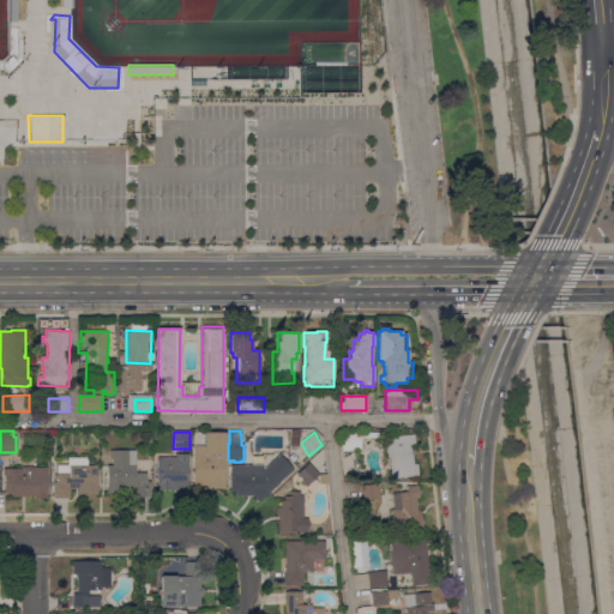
[(208,489),(208,486),(194,486),(193,433),(226,433),(226,434),(227,434),(227,439),(226,439),(226,456),(224,456),(224,480),(226,480),(226,488),(208,489)]
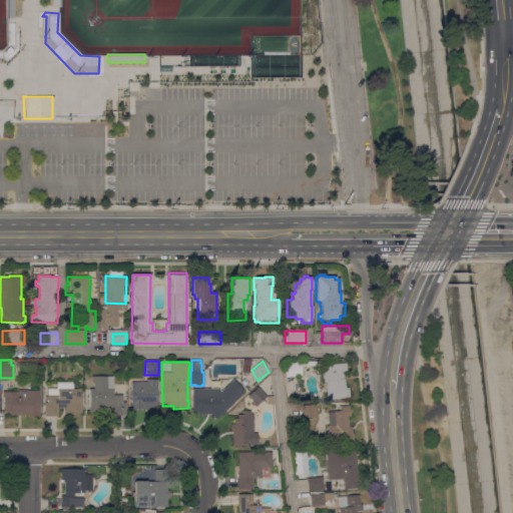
[(302,376),(286,377),(285,363),(298,362),(320,362),(320,367),(301,367),(302,376)]
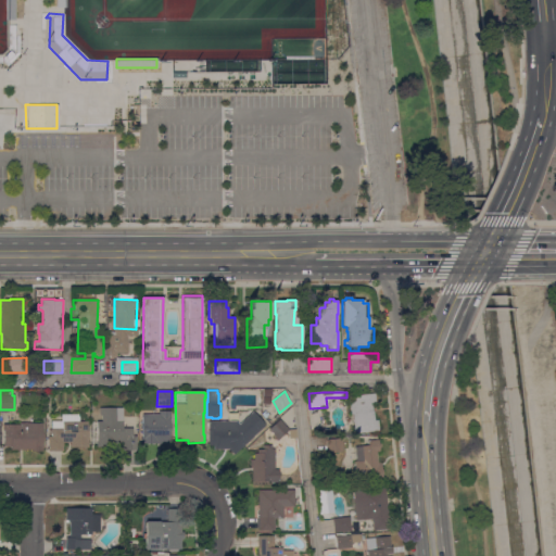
[(375,393),(376,404),(371,405),(373,412),(374,421),(377,420),(378,431),(354,433),(353,420),(351,420),(350,414),(351,414),(349,396),(375,393)]
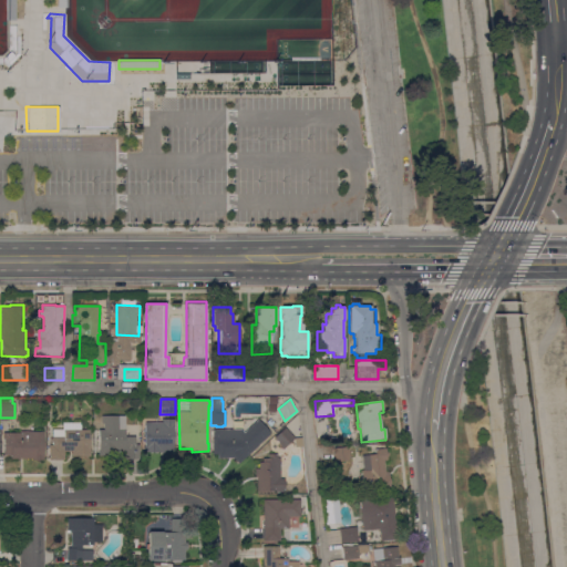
[(125,416),(125,437),(135,437),(135,444),(138,444),(138,460),(123,460),(123,452),(112,452),(112,456),(99,456),(99,451),(99,430),(103,430),(103,424),(101,424),(101,416),(125,416)]
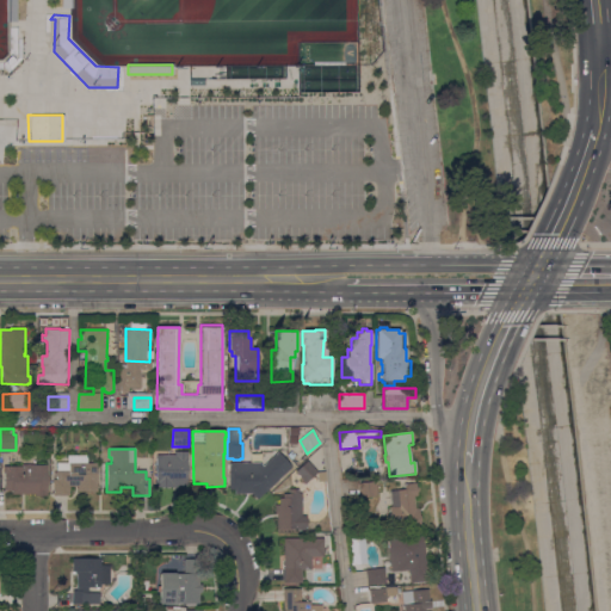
[(296,456),(291,461),(287,456),(291,451),(296,456)]
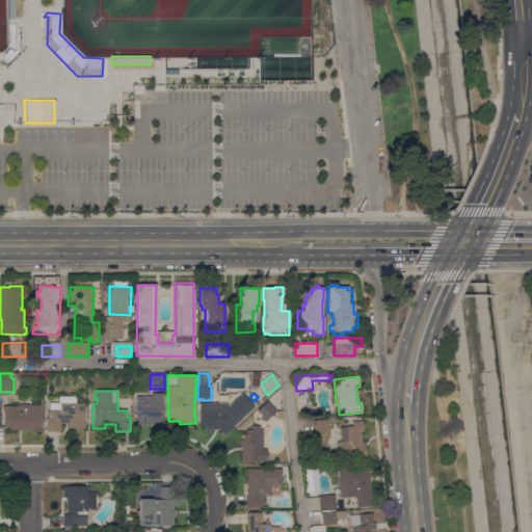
[(153,397),(153,394),(163,394),(163,401),(163,423),(155,423),(155,425),(150,425),(137,425),(137,424),(135,424),(135,420),(136,420),(136,397),(153,397)]
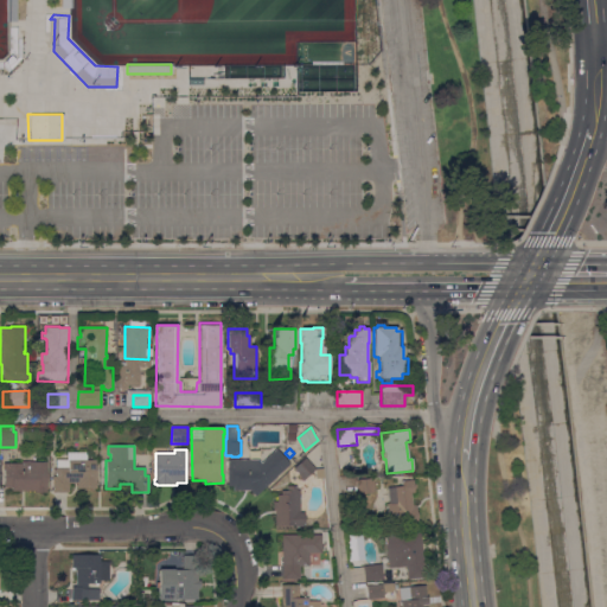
[(228,461),(256,461),(259,464),(275,449),(289,465),(256,496),(251,491),(234,491),(234,486),(228,486),(228,462),(228,461)]
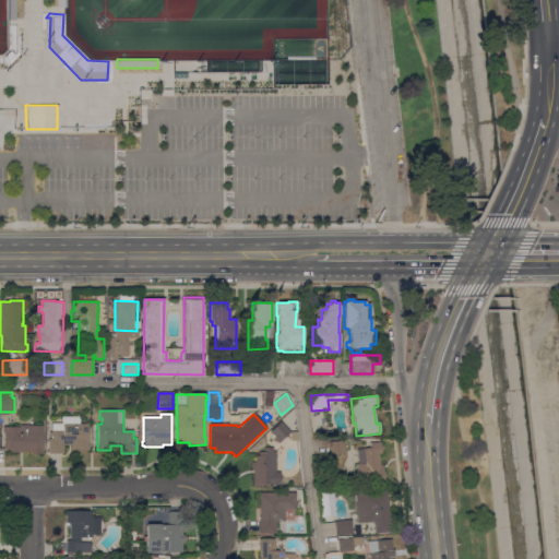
[(80,417),(80,424),(88,424),(88,444),(88,450),(70,450),(70,445),(63,445),(63,454),(48,453),(48,439),(51,439),(51,436),(49,436),(49,431),(51,431),(51,424),(61,424),(61,417),(80,417)]
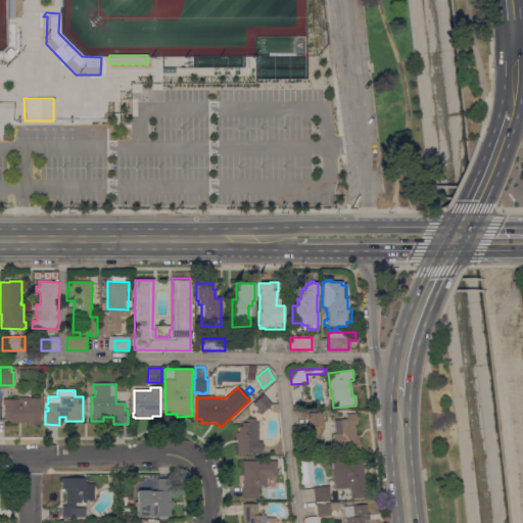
[(253,403),(264,395),(272,405),(262,414),(253,403)]
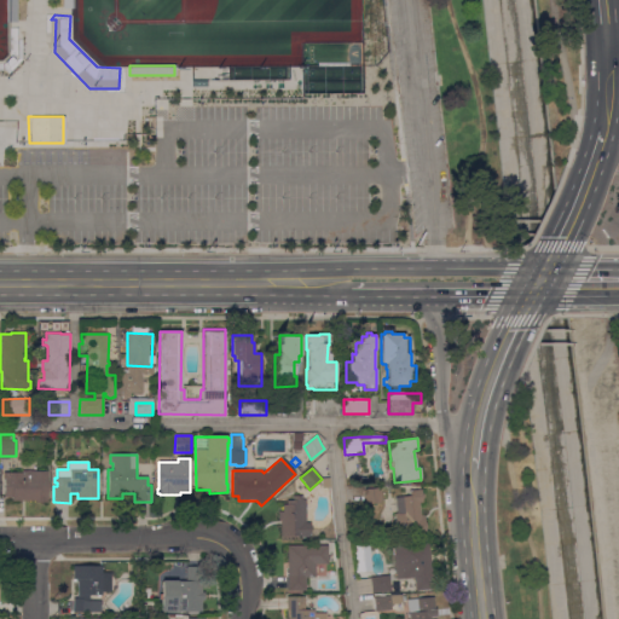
[(47,502),(39,502),(12,501),(12,497),(4,497),(4,479),(4,476),(3,476),(4,473),(22,473),(22,470),(33,470),(33,472),(47,472),(47,502)]
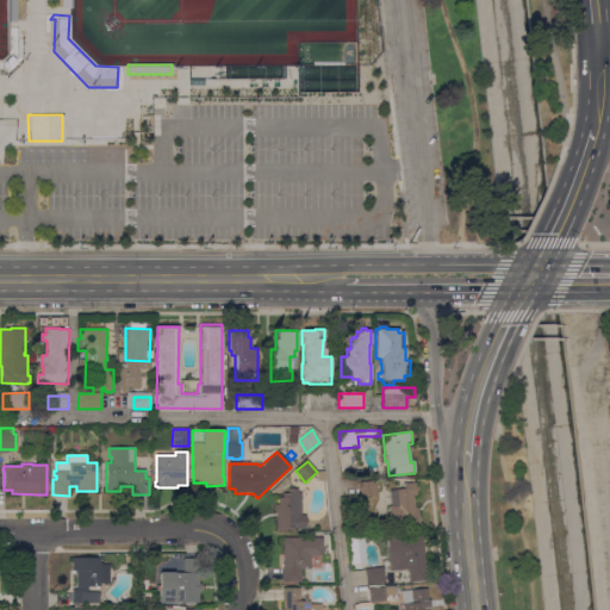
[(359,498),(358,483),(375,481),(377,496),(359,498)]
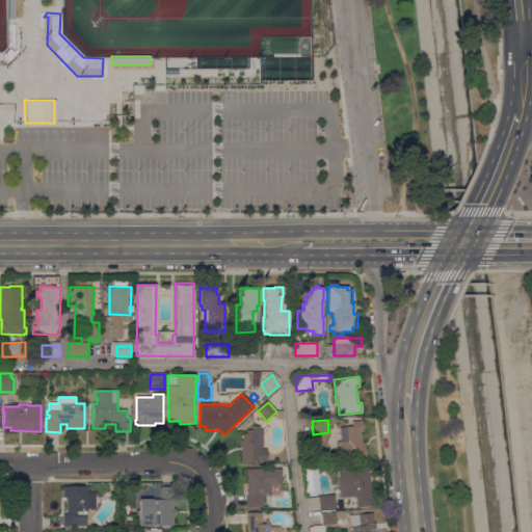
[(340,428),(352,426),(352,422),(362,421),(363,424),(364,428),(363,428),(363,431),(361,432),(362,443),(365,443),(365,449),(366,449),(366,453),(366,457),(341,460),(339,442),(341,442),(340,428)]
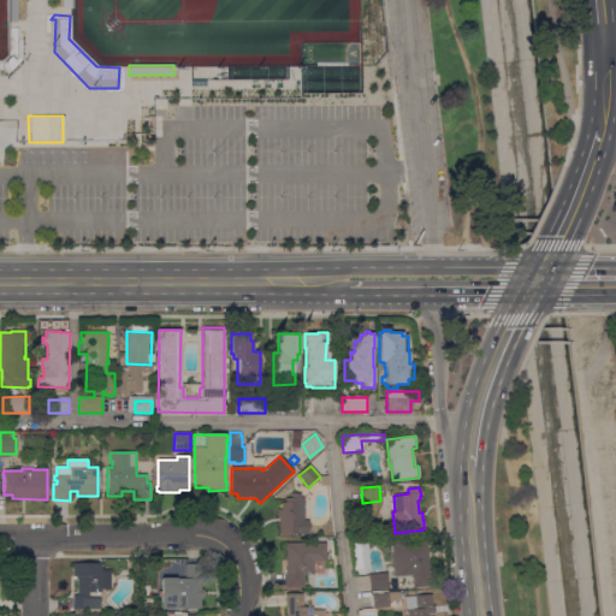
[(304,520),(309,520),(309,534),(300,534),(279,534),(279,519),(277,519),(277,509),(282,509),(282,503),(285,503),(285,498),(291,498),(291,493),(301,493),(301,498),(304,498),(304,520)]
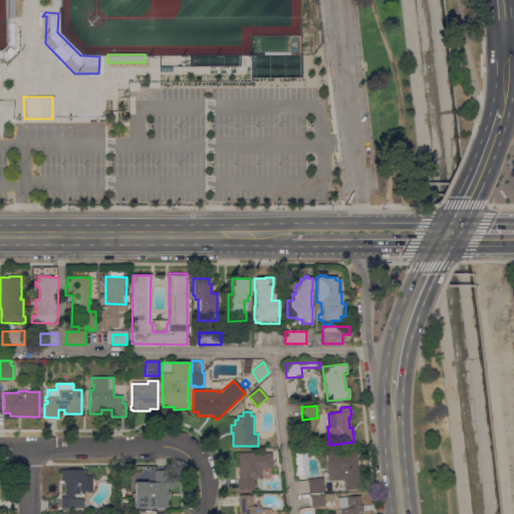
[(291,451),(305,449),(307,474),(294,476),(291,451)]
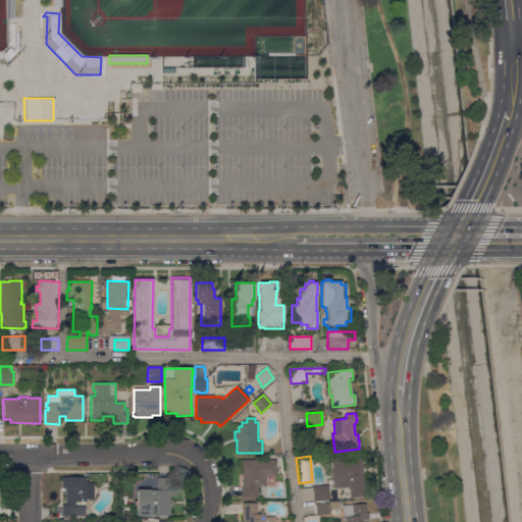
[(365,497),(351,499),(349,487),(334,488),(331,461),(337,461),(361,459),(365,497)]
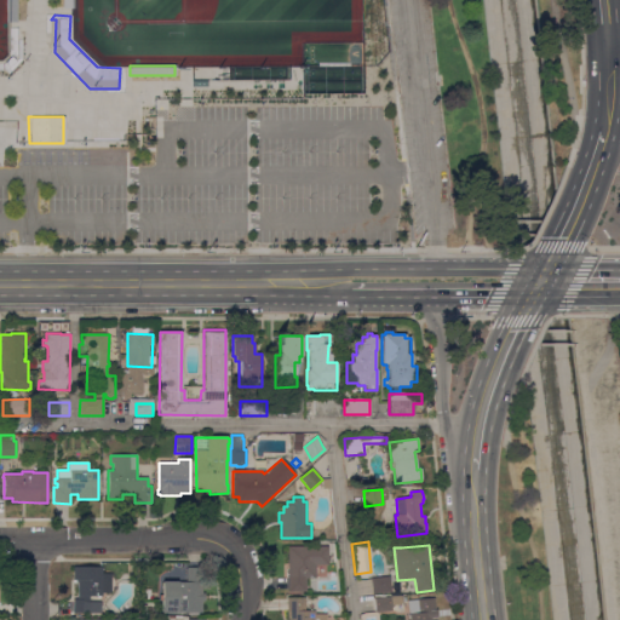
[(316,579),(306,579),(306,592),(288,592),(288,546),(328,546),(328,564),(316,566),(316,574),(316,579)]
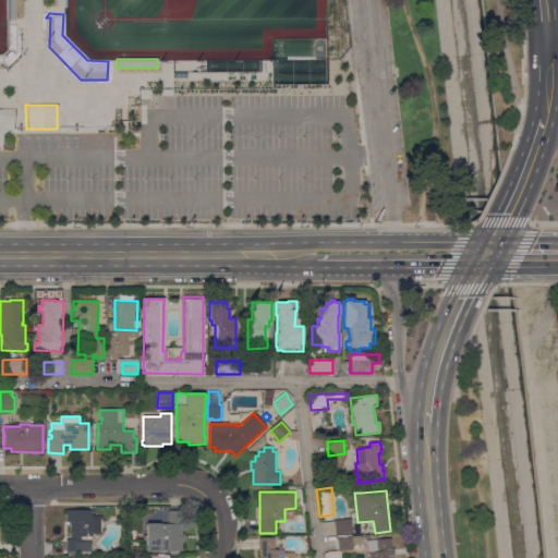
[(99,533),(91,533),(91,536),(81,536),(81,552),(65,552),(65,540),(70,540),(70,536),(69,536),(70,522),(65,522),(65,510),(92,510),(92,517),(100,517),(99,533)]
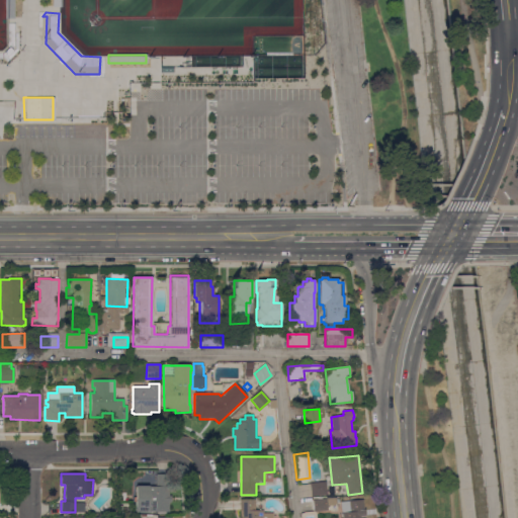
[(135,502),(133,502),(133,498),(135,498),(136,486),(148,486),(148,487),(156,487),(156,475),(169,475),(168,496),(171,496),(170,503),(168,503),(168,512),(148,511),(148,512),(135,512),(135,502)]
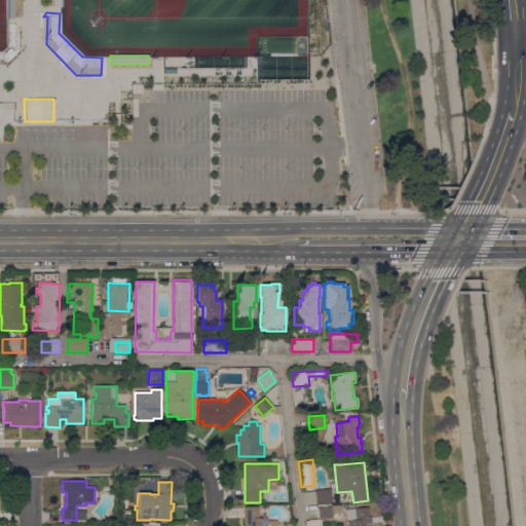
[(331,489),(332,502),(316,503),(314,490),(331,489)]
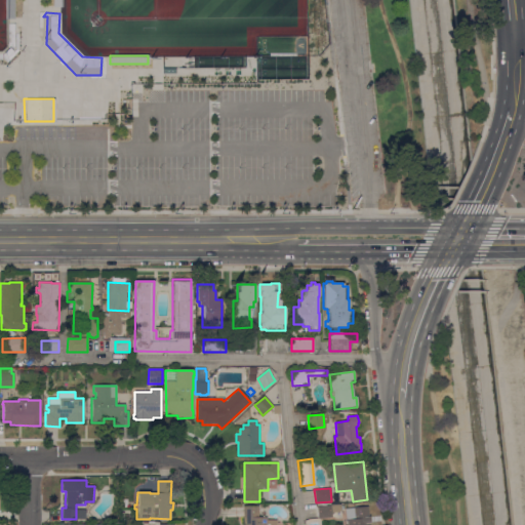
[(331,513),(331,517),(318,519),(317,507),(340,505),(340,506),(344,506),(344,510),(340,511),(339,512),(331,513)]
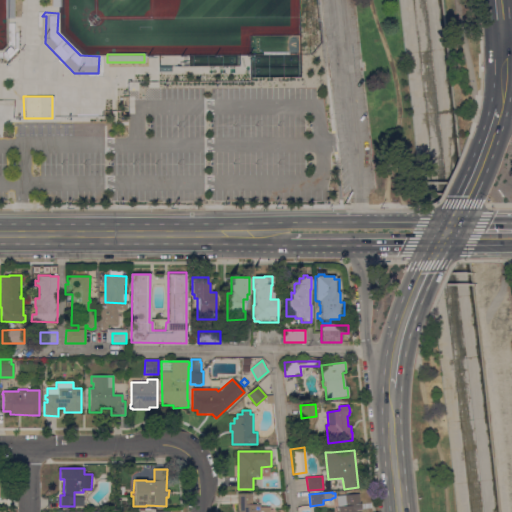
[(237,511),(237,494),(252,494),(252,504),(260,504),(260,507),(270,507),(270,511),(237,511)]
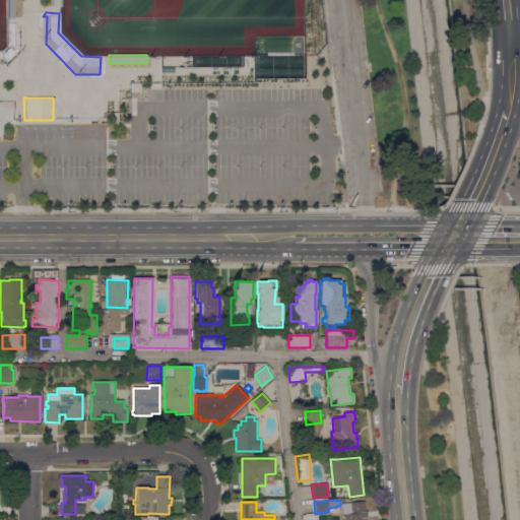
[(365,513),(367,512),(368,519),(342,519),(341,504),(364,502),(365,513)]
